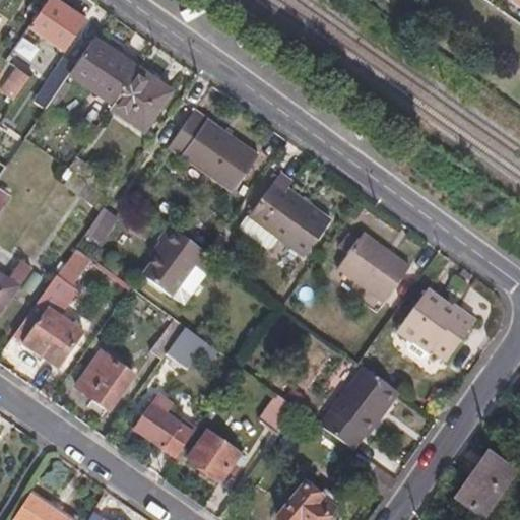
[(86,18),(58,0),(48,0),(28,27),(65,52),(86,18)]
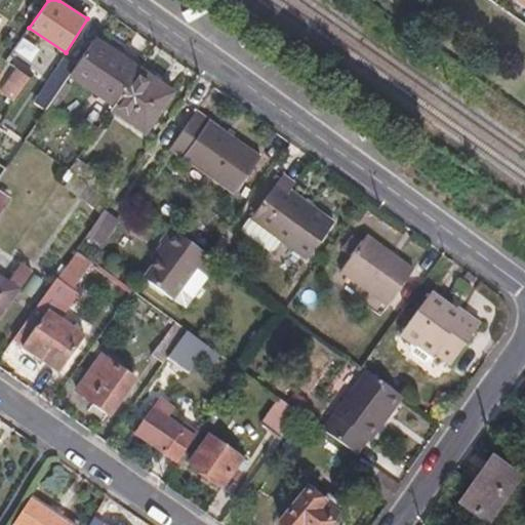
[(524,0),(485,0),(524,28),(524,0)]
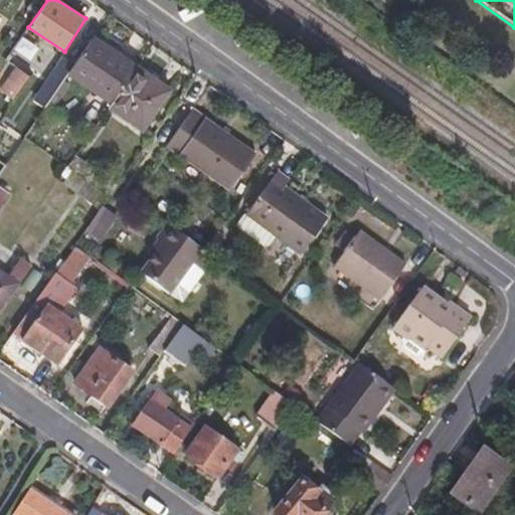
[(138,67),(94,36),(73,66),(68,73),(112,104),(138,67)]
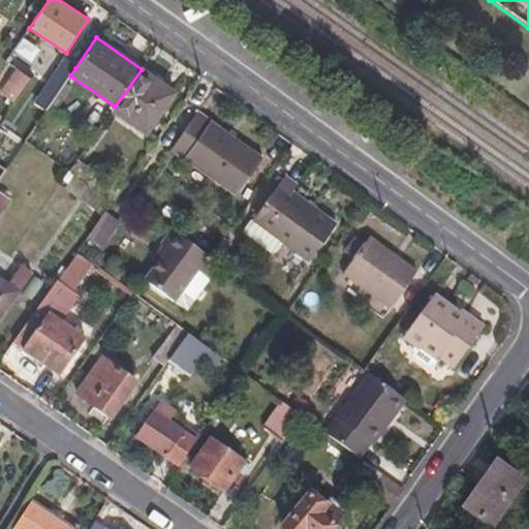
[(41,100),(50,106),(70,75),(75,68),(67,62),(41,100)]
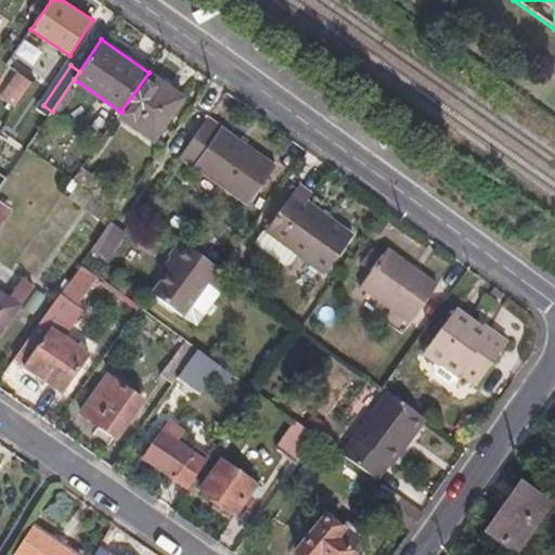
[(0,98),(0,101),(13,111),(21,100),(33,82),(18,73),(0,98)]
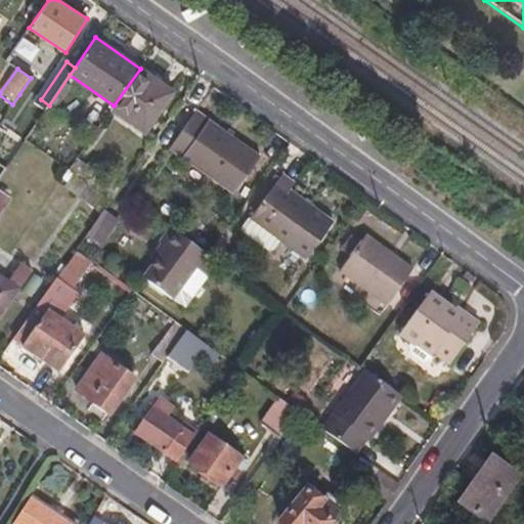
[(114,105),(112,110),(144,133),(173,91),(140,69),(114,105)]
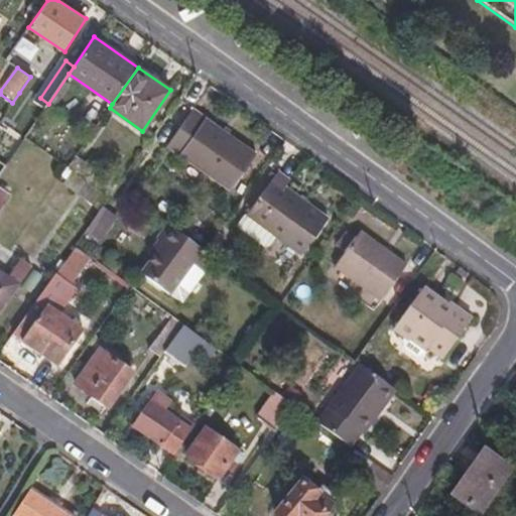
[(30,77),(19,93),(27,98),(37,82),(30,77)]
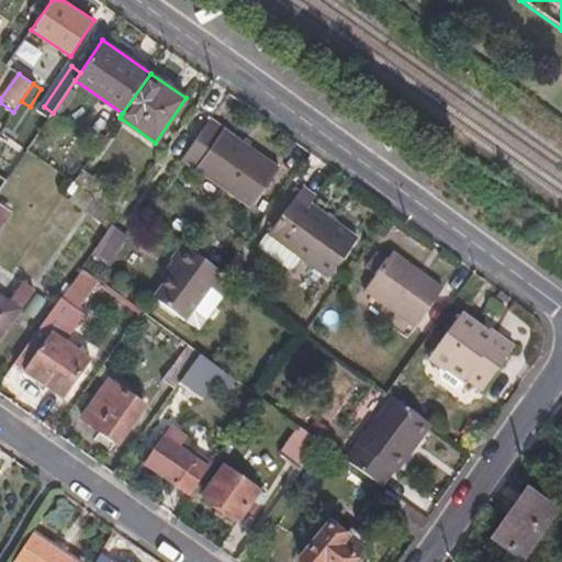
[(212,117),(186,154),(253,203),(280,167),(212,117)]
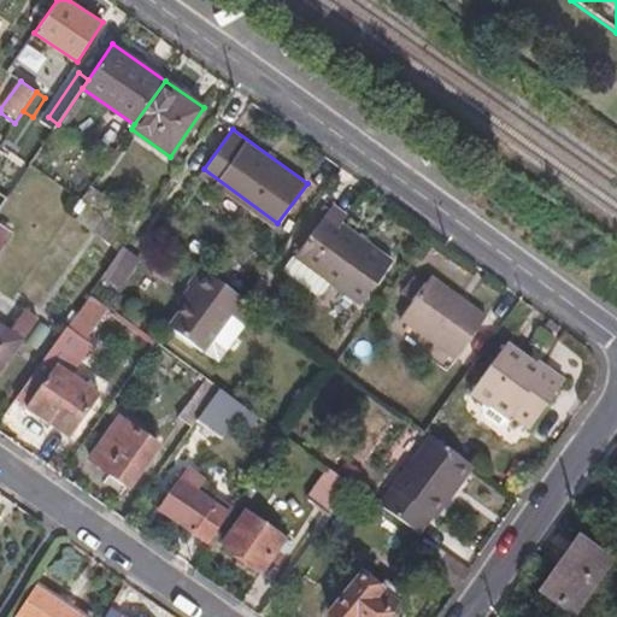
[(90,187),(81,200),(113,223),(131,236),(140,224),(141,222),(90,187)]
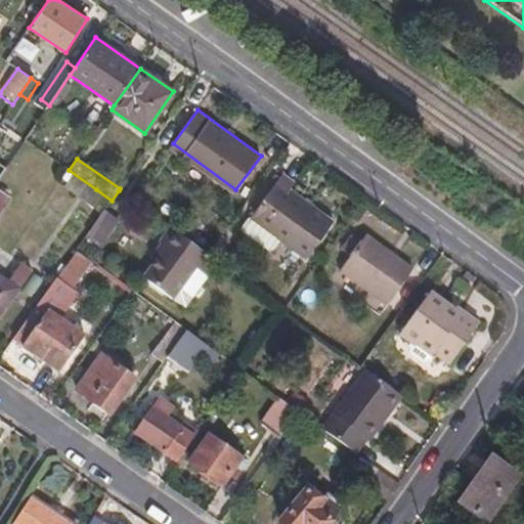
[(96,189),(69,170),(62,178),(68,181),(63,186),(79,199),(81,194),(90,200),(96,189)]
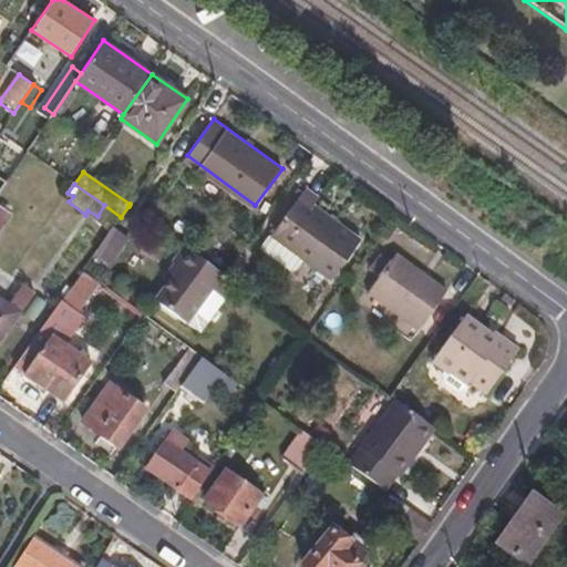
[(306,263),(331,280),(361,239),(315,206),(320,198),(307,188),(271,238),(261,250),(261,255),(289,275),(297,274),(306,263)]
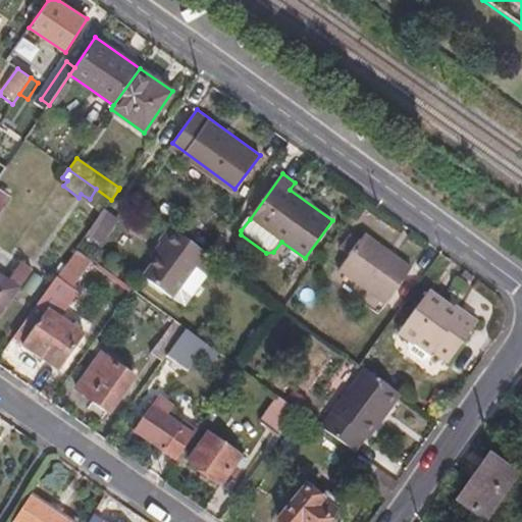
[(0,211),(9,197),(0,190),(0,211)]
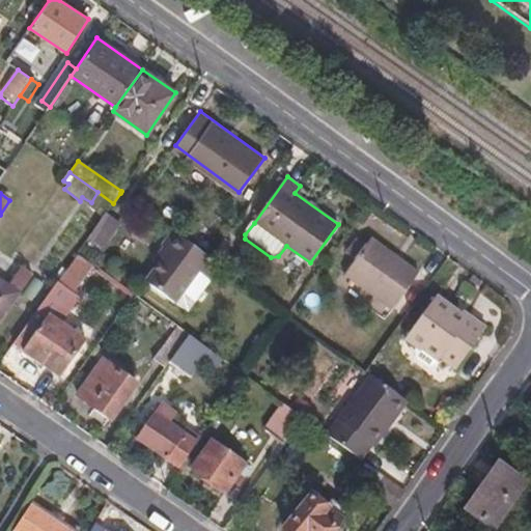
[(207,256),(172,230),(150,258),(158,262),(143,280),(174,303),(197,272),(207,256)]
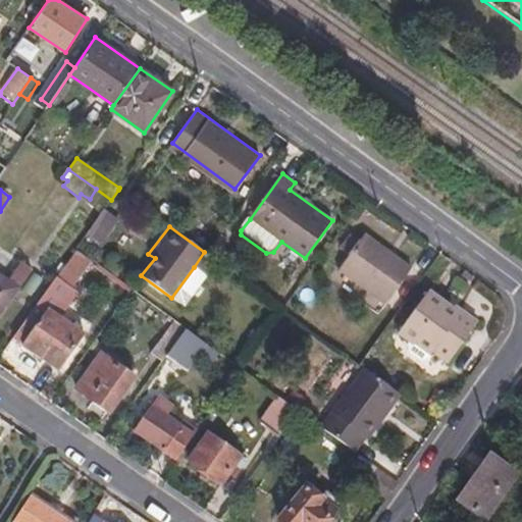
[(366,233),(361,241),(390,262),(396,255),(366,233)]
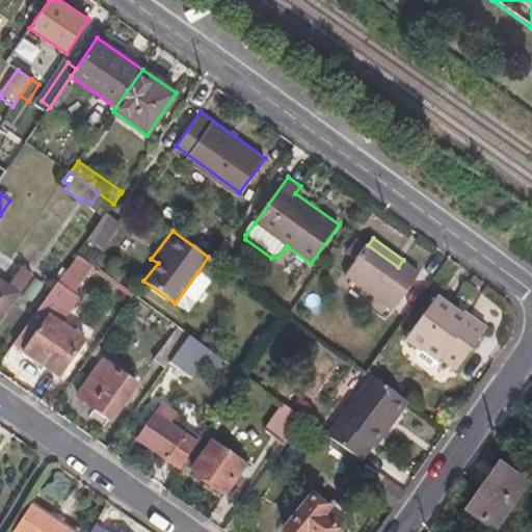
[(398,267),(368,245),(365,250),(357,245),(350,256),(357,261),(340,284),(389,319),(422,273),(403,260),(398,267)]
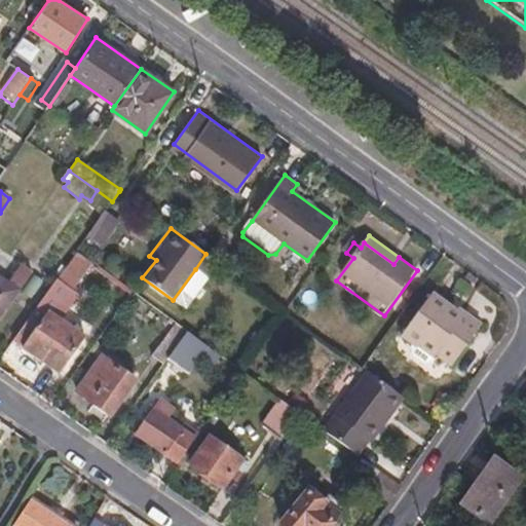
[(76,253),(57,279),(72,291),(91,263),(76,253)]
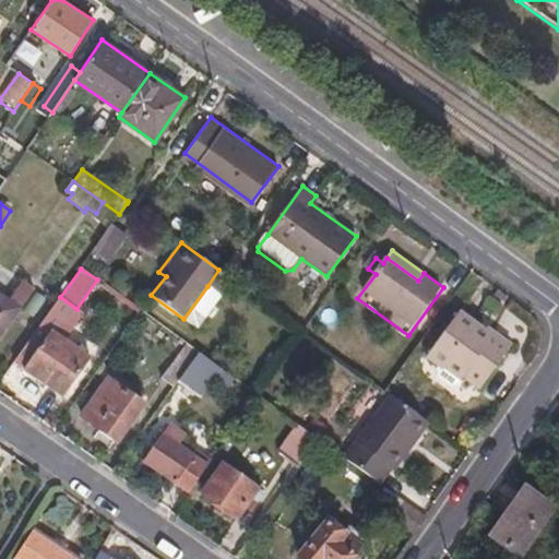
[(0,340),(35,290),(24,283),(10,300),(0,293),(0,340)]
